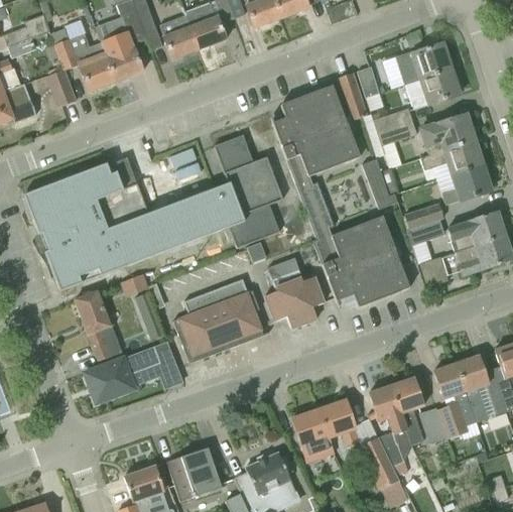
[(112,55),(109,56),(118,80),(144,71),(133,43),(148,38),(148,37),(137,6),(134,0),(126,0),(118,3),(128,31),(105,39),(112,55)]
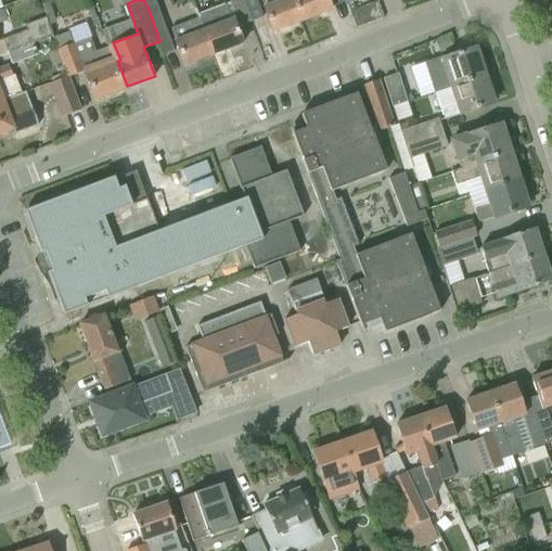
[(253,18),(246,0),(232,0),(241,23),(253,18)]
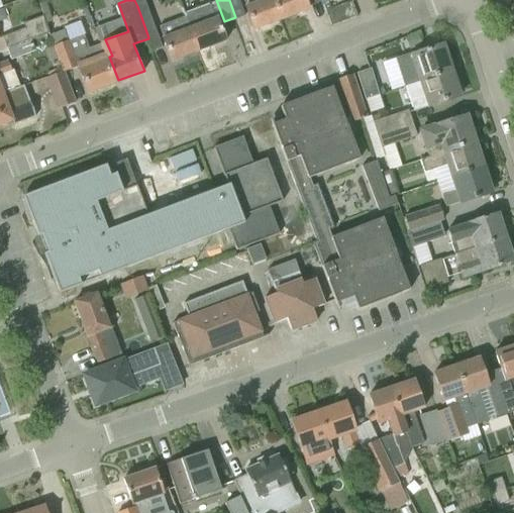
[(229,0),(235,17),(246,13),(241,0),(229,0)]
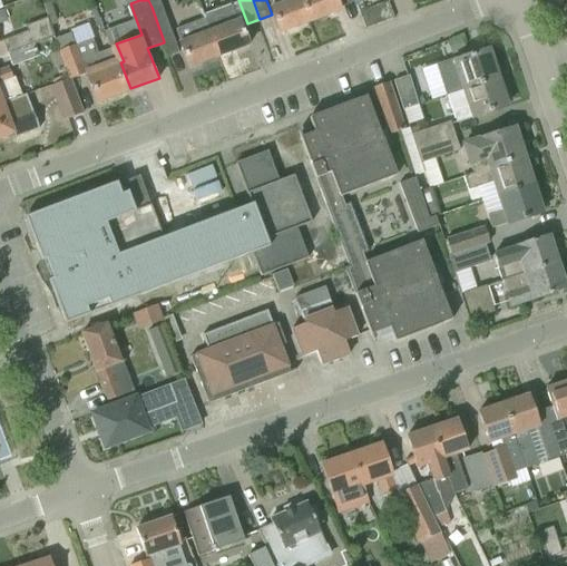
[(312,19),(305,0),(273,0),(274,5),(273,5),(283,30),(312,19)]
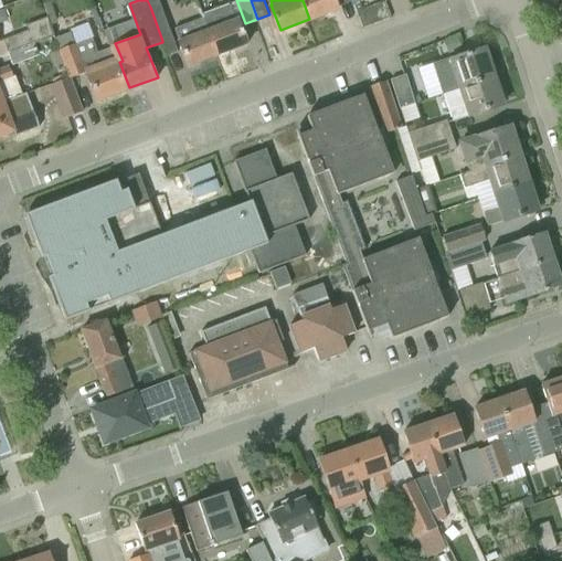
[(303,0),(309,19),(339,8),(336,0),(303,0)]
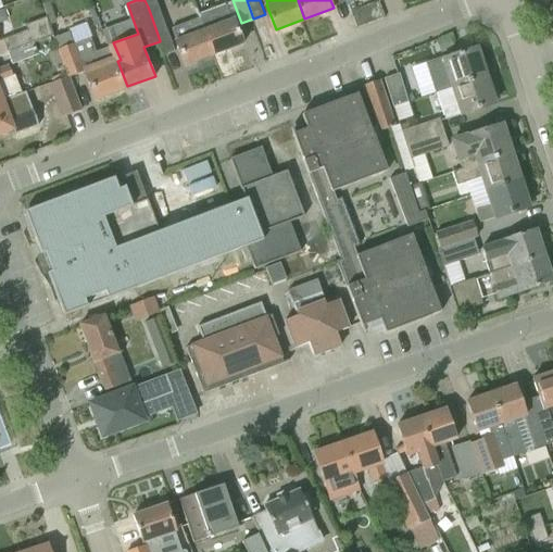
[(373,0),(354,8),(360,23),(386,13),(381,0),(373,0)]
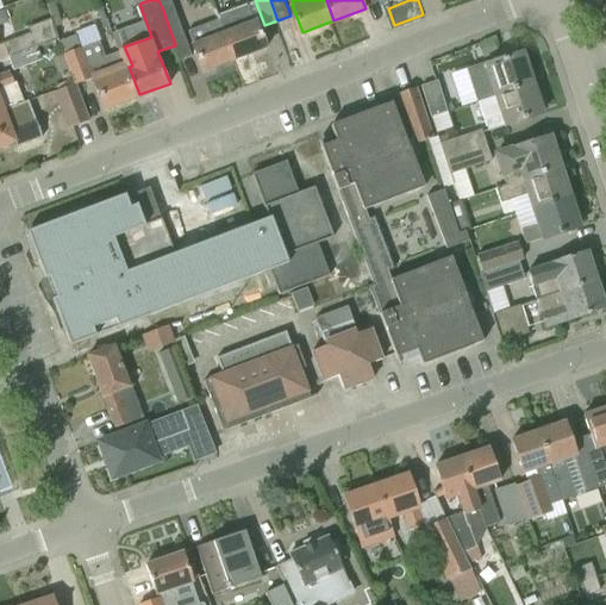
[(222,16),(220,16),(236,57),(268,45),(257,18),(256,18),(249,1),(220,12),(222,16)]
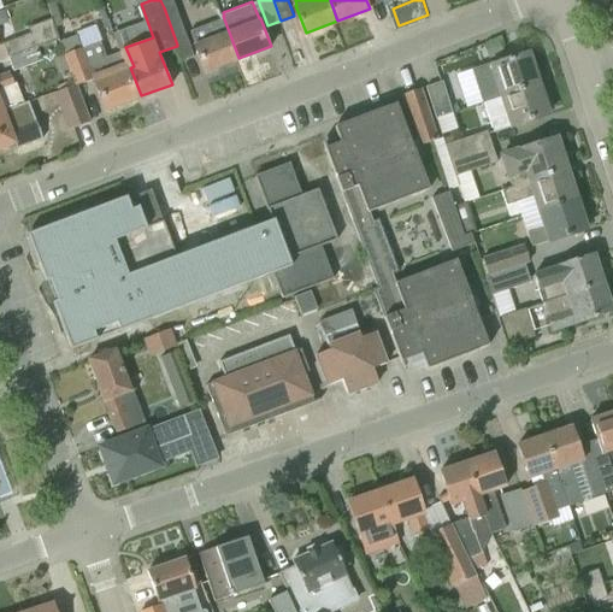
[(176,4),(164,7),(177,45),(177,46),(182,59),(195,54),(176,4)]
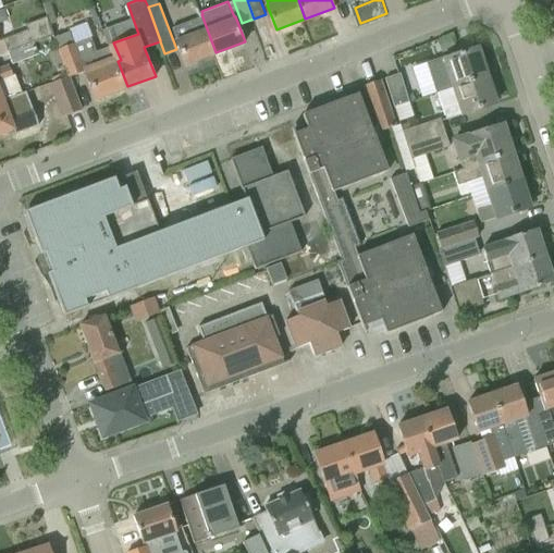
[(5,36),(10,50),(36,40),(35,39),(54,33),(48,14),(27,22),(29,27),(5,36)]
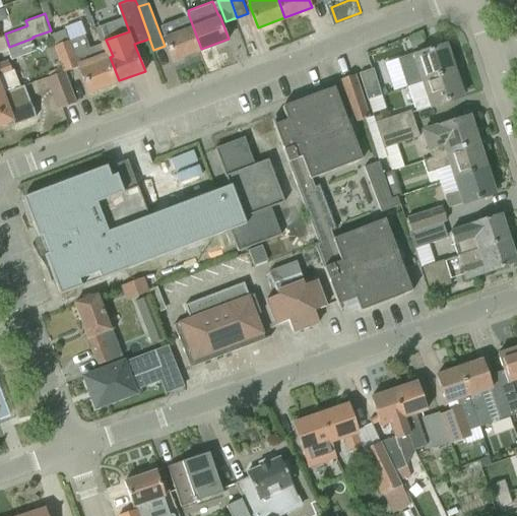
[(201,49),(188,13),(163,23),(167,36),(166,36),(175,59),(201,49)]
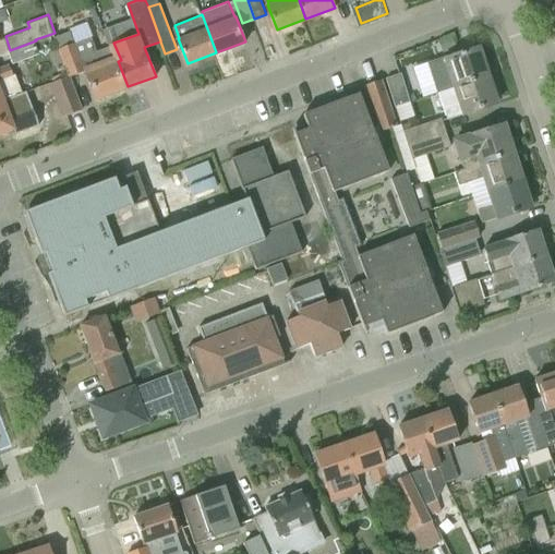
[(118,61),(111,44),(110,44),(97,49),(97,48),(93,35),(76,41),(76,40),(60,46),(59,47),(70,74),(71,74),(86,69),(97,98),(128,86),(118,61)]
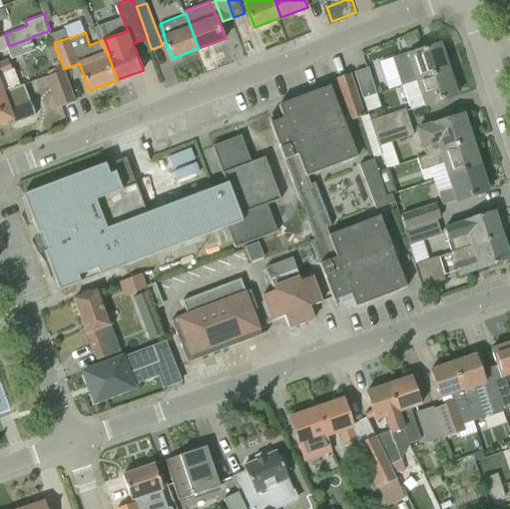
[(33,37),(9,46),(13,55),(36,46),(33,37)]
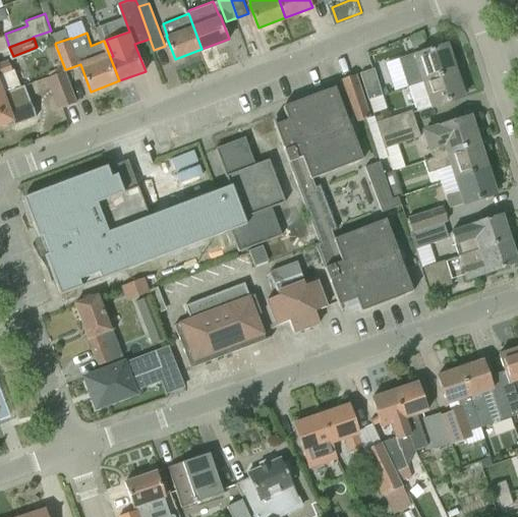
[(410,83),(456,68),(448,43),(418,52),(417,50),(401,56),(410,83)]
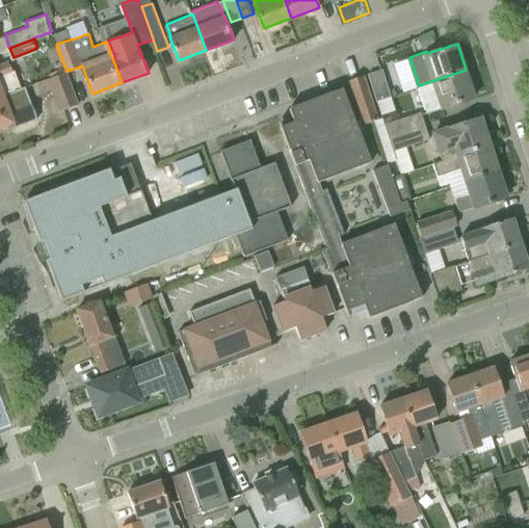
[(0,62),(0,95),(22,86),(16,69),(14,70),(10,59),(0,62)]
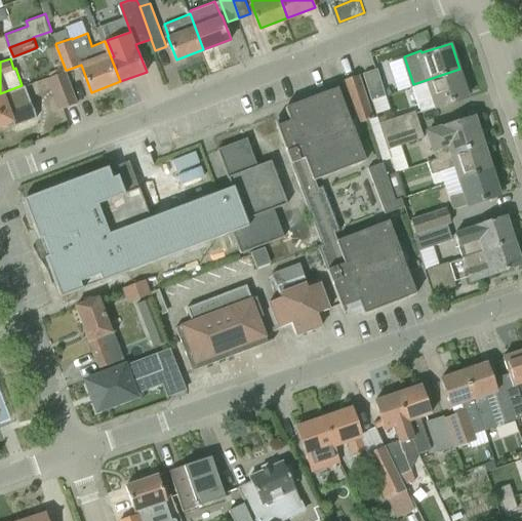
[(364,71),(364,72),(371,94),(386,90),(378,67),(364,71)]
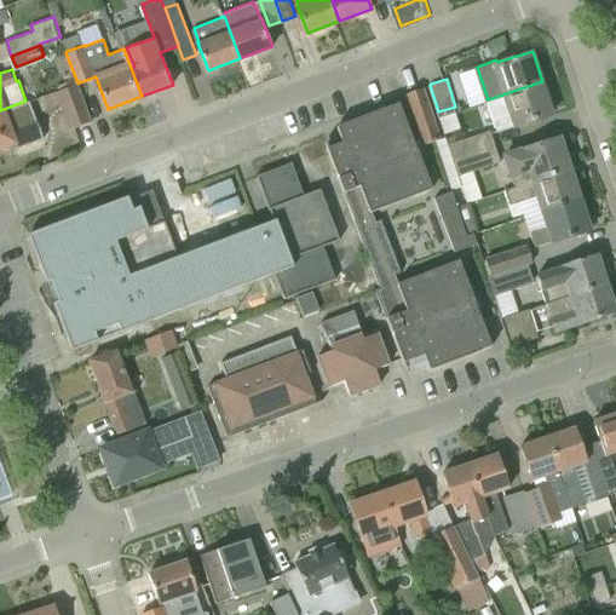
[(542,81),(488,99),(498,130),(516,124),(517,125),(553,113),(542,81)]
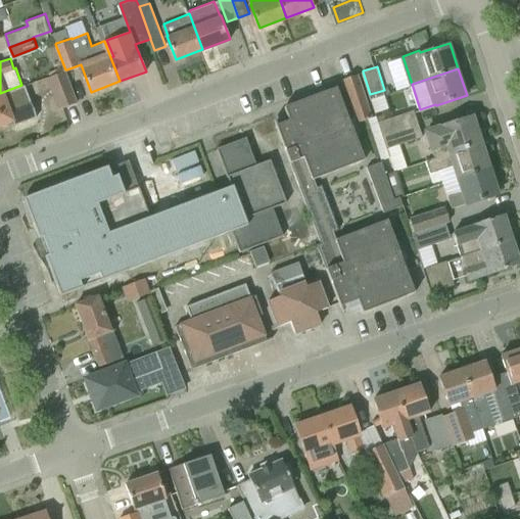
[(65,69),(48,76),(60,107),(78,101),(66,69),(65,69)]
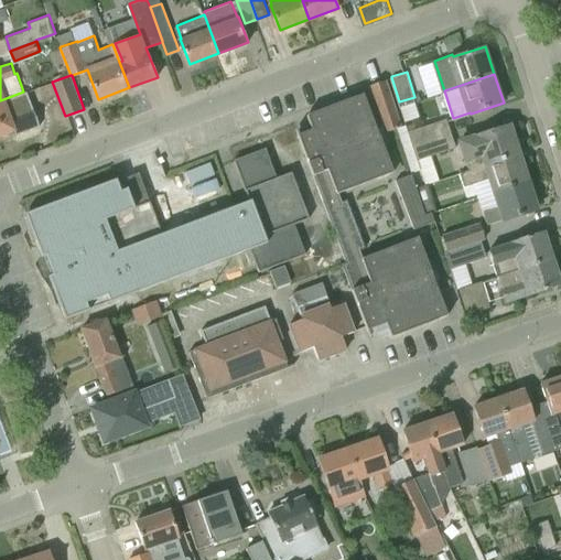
[(370,84),(385,131),(402,126),(387,78),(370,84)]
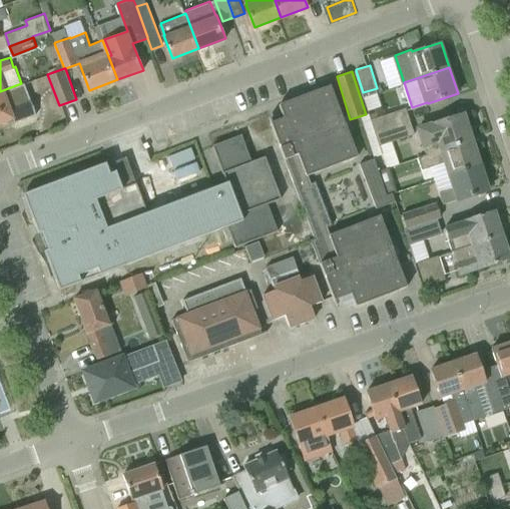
[(21,83),(0,91),(0,121),(30,111),(26,100),(28,100),(21,83)]
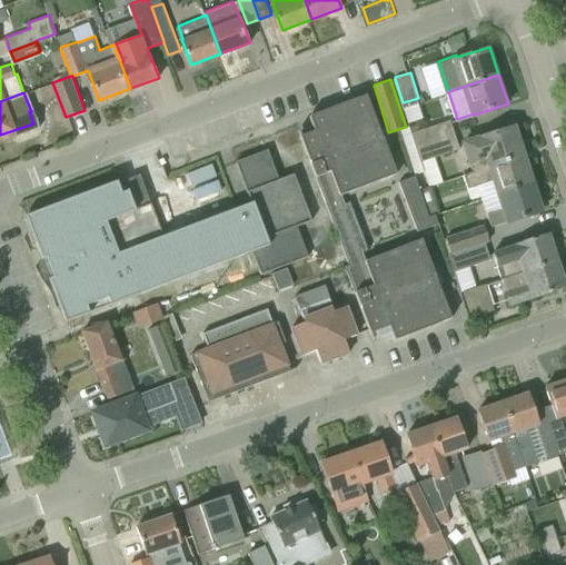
[(390,324),(396,338),(415,330),(413,325),(432,317),(434,324),(453,316),(423,237),(404,244),(406,250),(386,258),(384,251),(367,258),(364,250),(369,248),(350,199),(346,201),(343,192),(359,186),(357,180),(377,172),(379,179),(398,171),(367,92),(349,100),(351,106),(331,114),(329,107),(310,115),(316,128),(301,134),(347,253),(350,263),(346,264),(371,331),(390,324)]
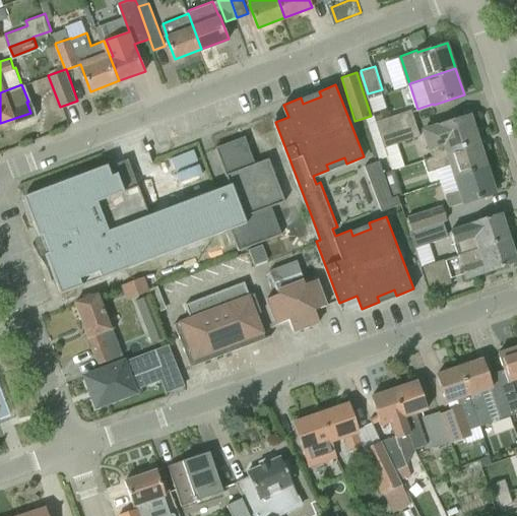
[(377,119),(382,132),(416,121),(412,108),(401,112),(400,111),(377,119)]
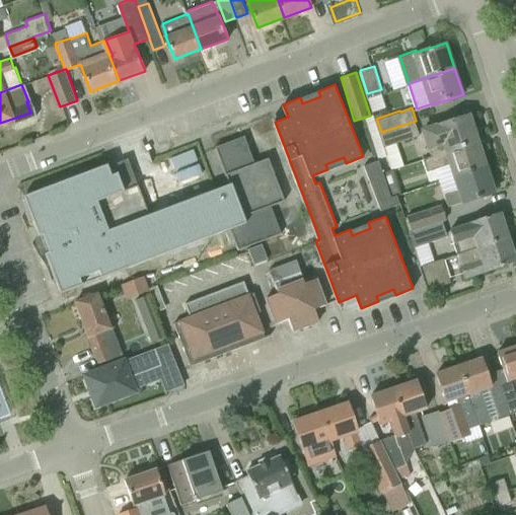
[(431,148),(433,154),(477,139),(469,114),(423,129),(429,149),(431,148)]
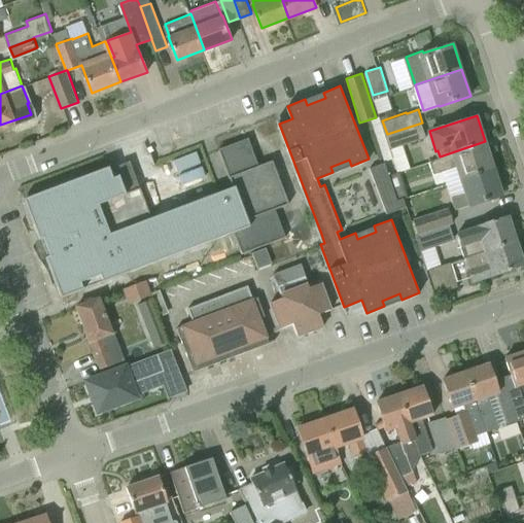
[(422,123),(387,134),(391,147),(415,139),(427,136),(422,123)]
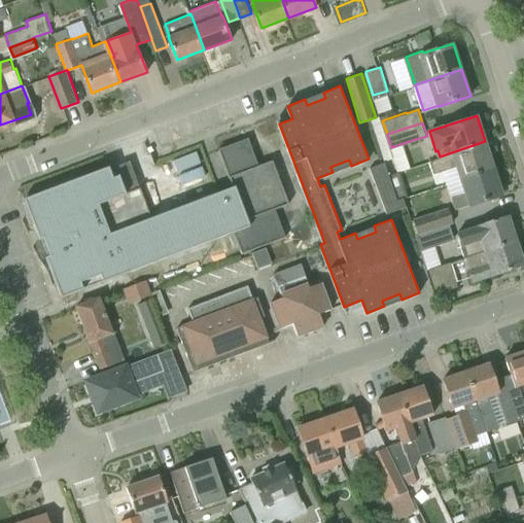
[(129,271),(235,232),(242,252),(285,236),(275,208),(289,203),(273,159),(258,165),(248,137),(218,147),(233,186),(151,216),(137,180),(130,160),(110,167),(109,166),(24,198),(39,239),(42,238),(48,255),(45,256),(61,297),(129,271)]
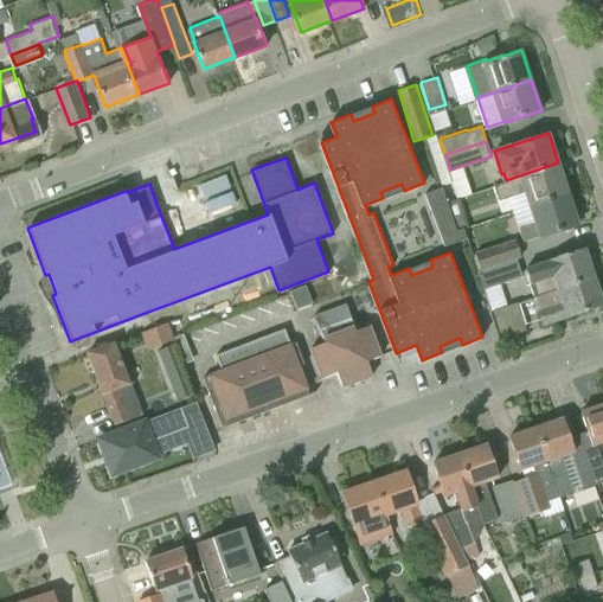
[(527,190),(532,205),(569,193),(558,162),(506,180),(506,181),(495,184),(500,199),(511,196),(527,190)]
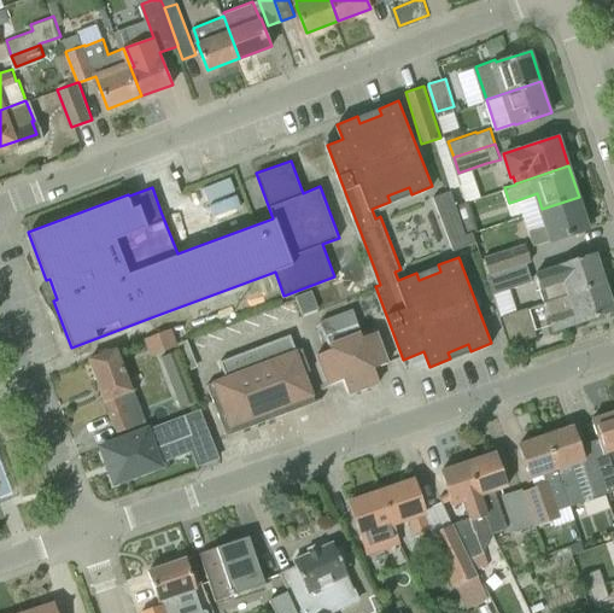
[(434,194),(455,247),(477,240),(473,231),(478,229),(474,217),(462,222),(451,188),(434,194)]
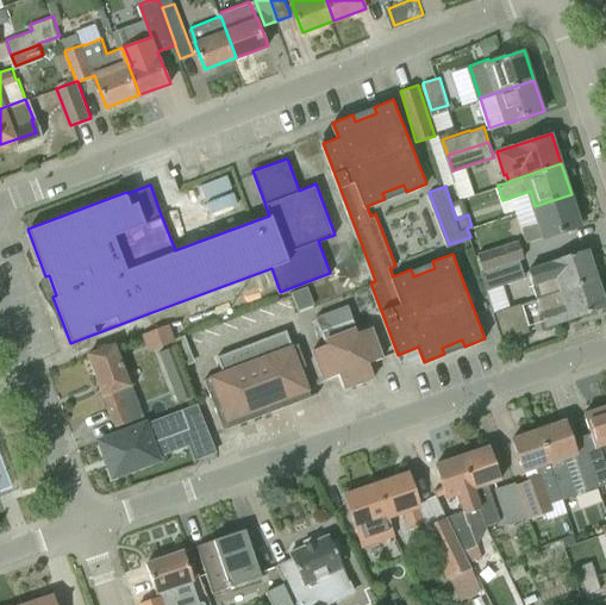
[(572,194),(535,206),(541,222),(524,226),(529,241),(544,235),(545,236),(581,224),(572,194)]
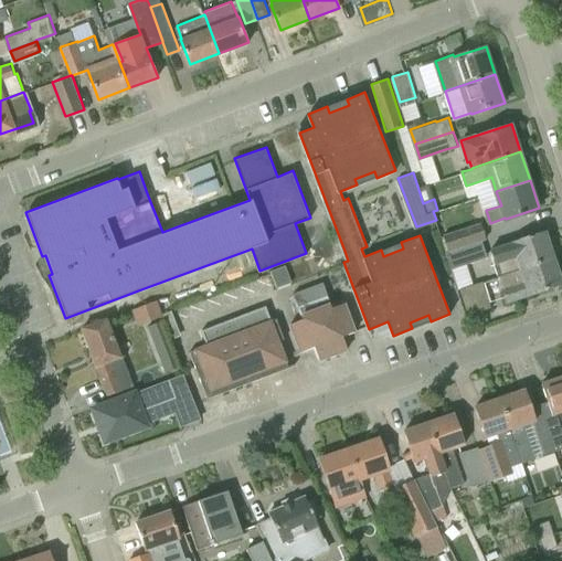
[(445,235),(449,250),(449,249),(475,240),(484,237),(488,236),(484,222),(445,235)]
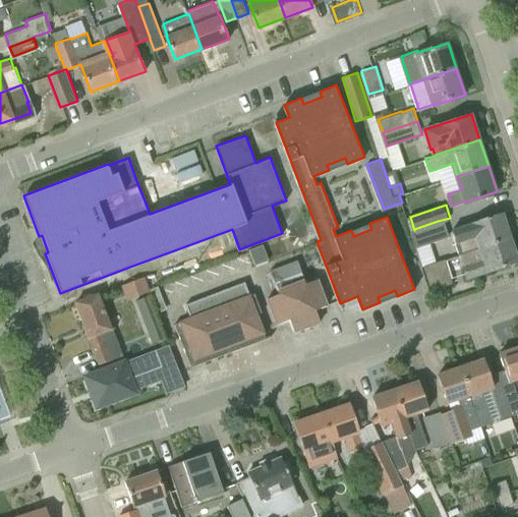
[(460,253),(462,252),(512,236),(504,213),(472,222),(473,223),(452,230),(460,253)]
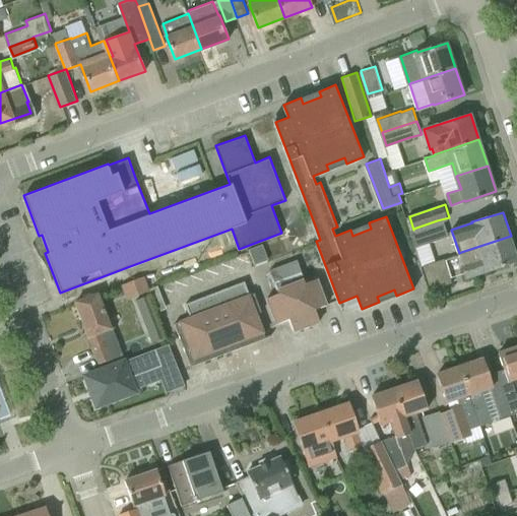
[(413,229),(413,230),(411,231),(416,246),(421,244),(450,235),(445,218),(437,220),(413,229)]
